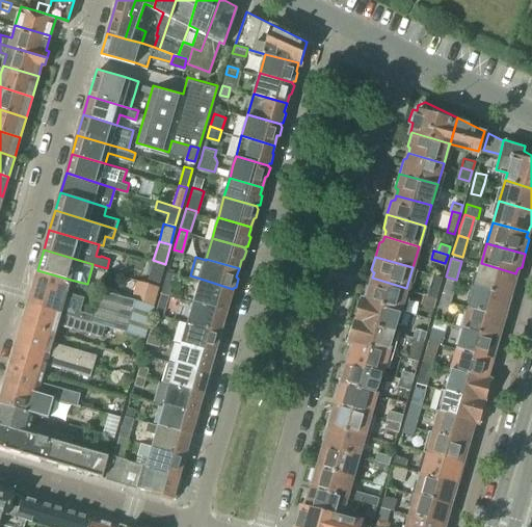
[(148,277),(159,281),(164,264),(153,261),(148,277)]
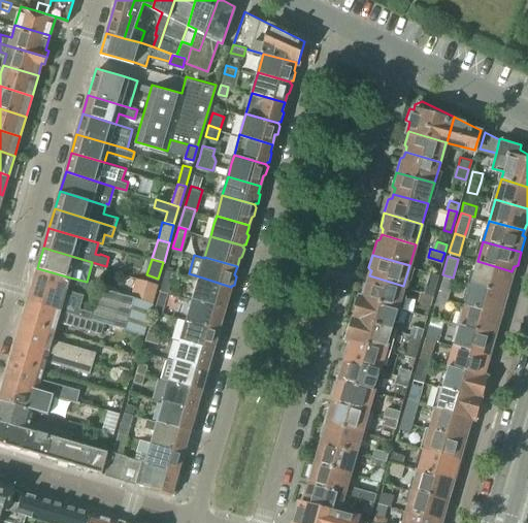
[(477,261),(471,283),(509,294),(514,279),(512,276),(510,276),(512,271),(477,261)]
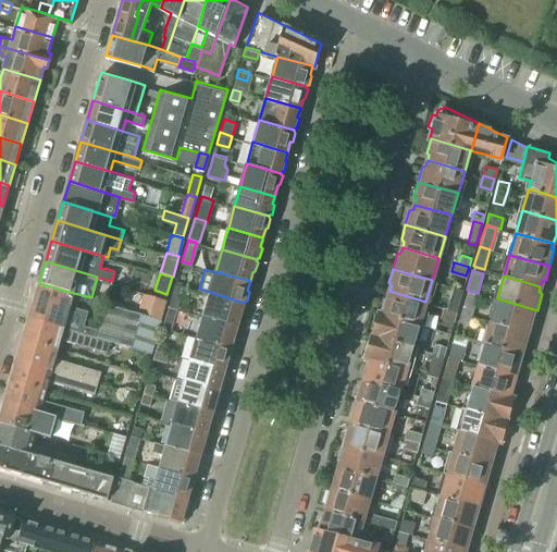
[(175,282),(169,305),(177,307),(184,284),(175,282)]
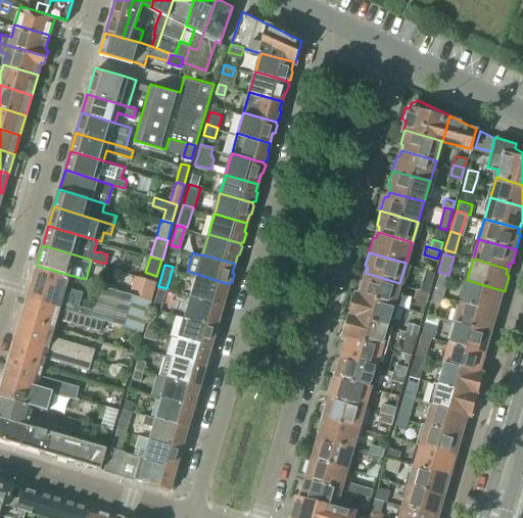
[(37,266),(28,296),(77,311),(88,314),(90,308),(79,304),(83,290),(66,285),(69,275),(37,266)]
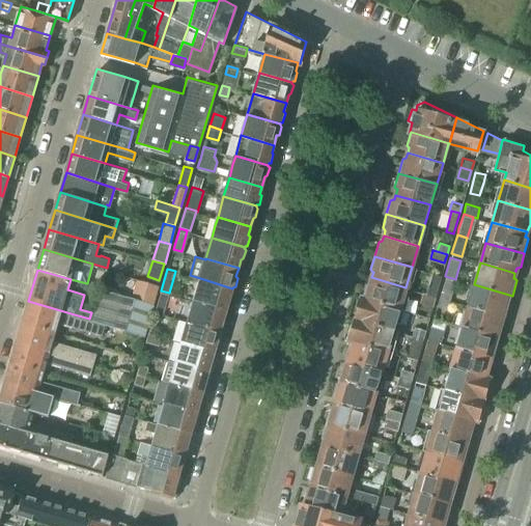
[(431,273),(425,293),(435,296),(441,275),(431,273)]
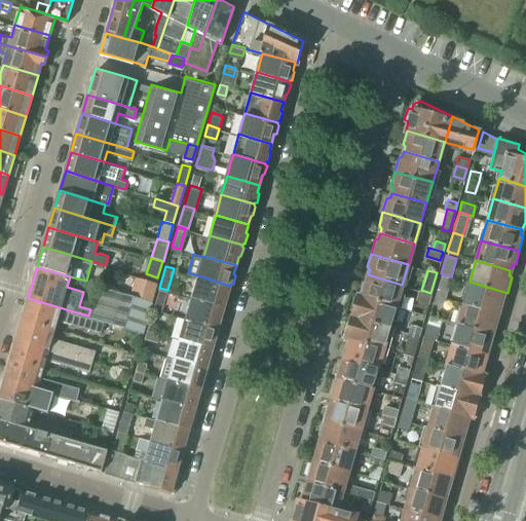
[(441,273),(435,294),(445,296),(445,297),(451,276),(441,273)]
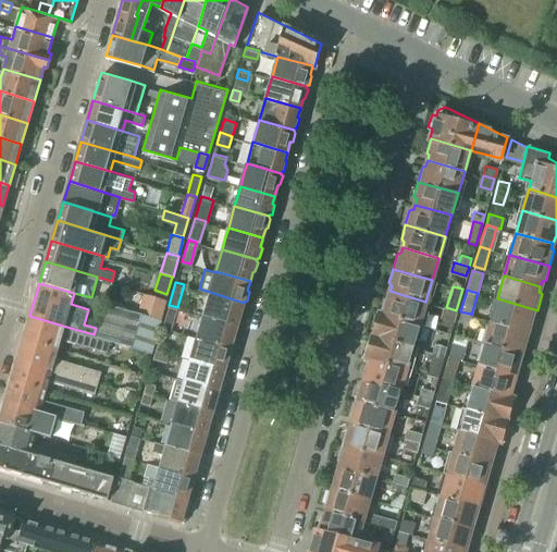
[(384,297),(380,311),(420,322),(425,302),(390,291),(388,296),(384,297)]
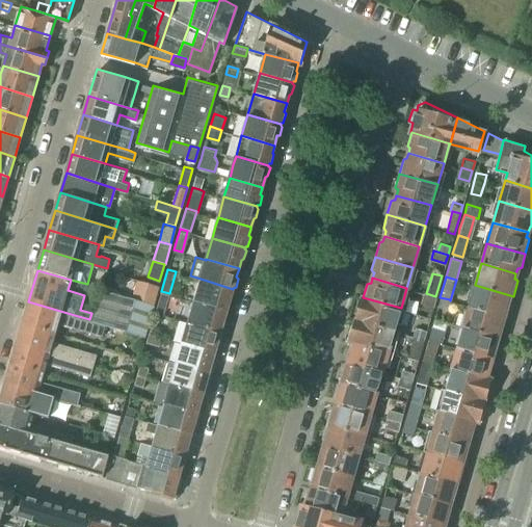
[(201,279),(194,300),(227,310),(230,300),(232,300),(234,291),(233,290),(233,289),(201,279)]
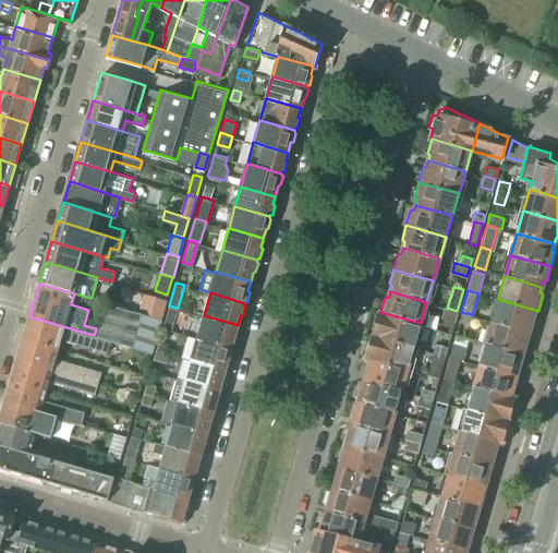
[(149,293),(143,314),(160,319),(167,298),(149,293)]
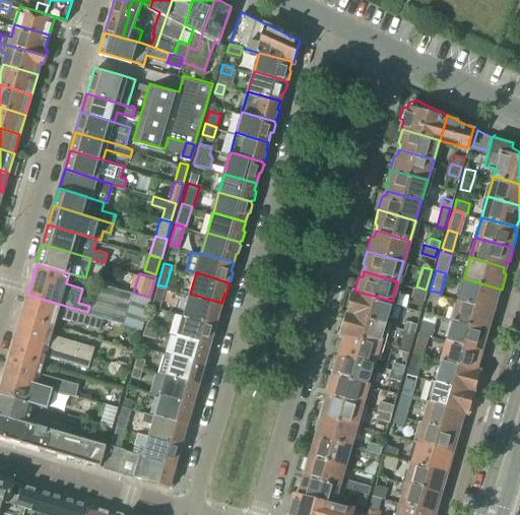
[(464,278),(458,299),(493,308),(495,303),(498,302),(502,290),(464,278)]
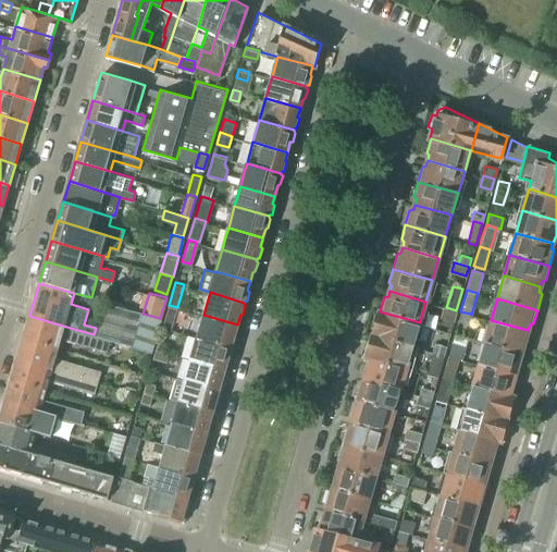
[(95,334),(103,336),(110,339),(150,351),(160,318),(143,314),(106,302),(95,334)]
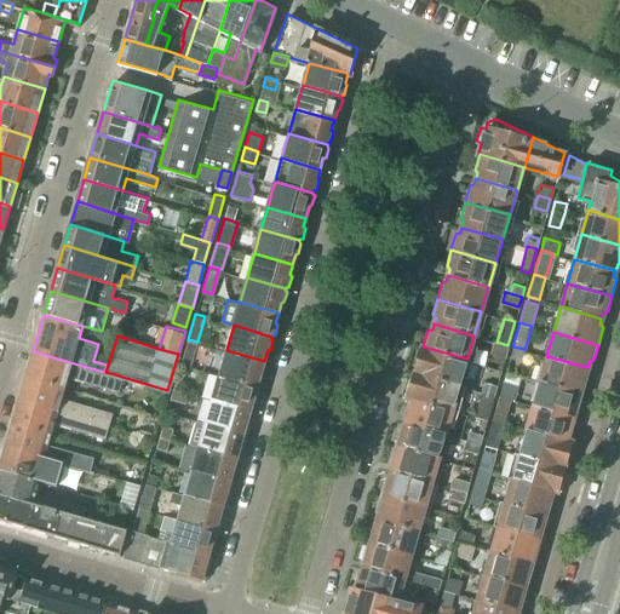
[(197,342),(188,339),(184,350),(181,362),(190,365),(194,353),(197,342)]
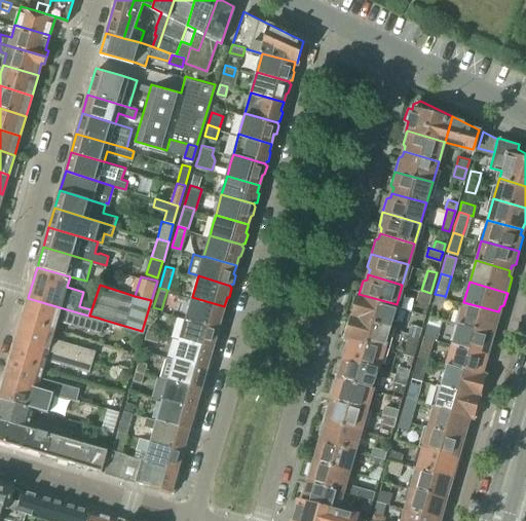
[(430,293),(421,290),(418,290),(416,298),(428,301),(430,293)]
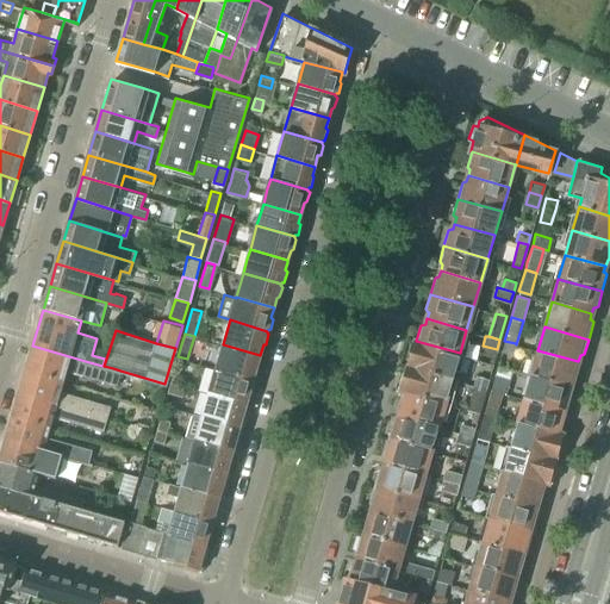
[(411,357),(409,366),(453,379),(460,353),(416,341),(416,340),(415,342),(412,342),(409,356),(411,357)]
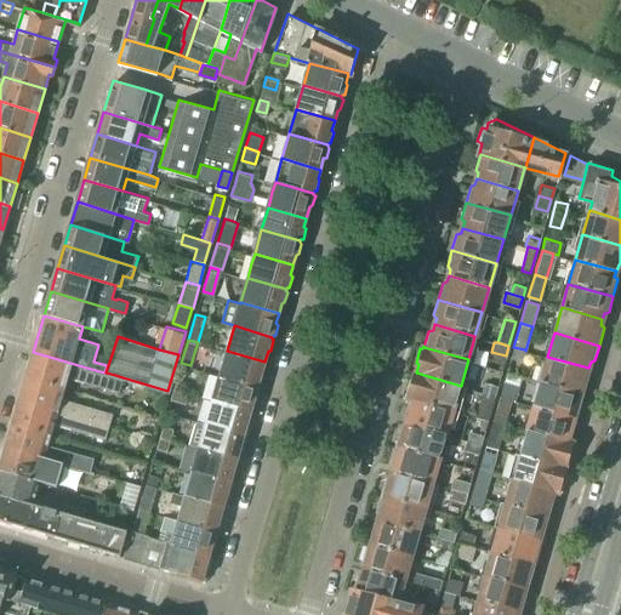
[(525,349),(513,347),(511,357),(522,360),(525,349)]
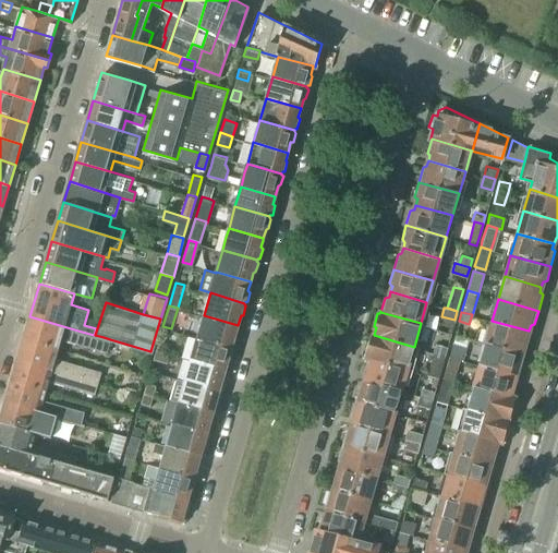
[(204,315),(197,337),(232,347),(232,345),(234,345),(237,336),(235,334),(238,325),(204,315)]
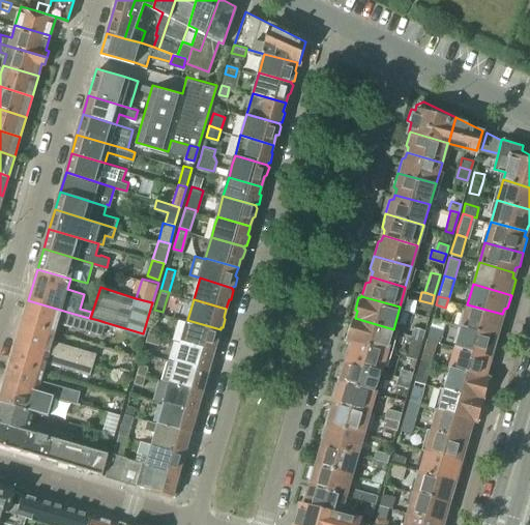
[(105,322),(98,320),(90,318),(78,315),(28,300),(22,321),(56,330),(58,321),(95,331),(101,333),(105,322)]
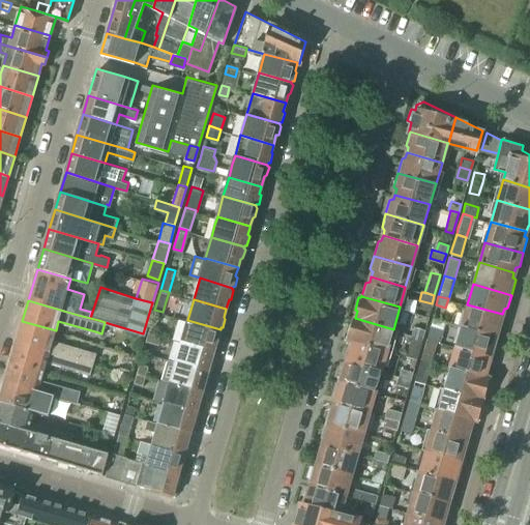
[(467,304),(462,324),(499,336),(503,321),(501,319),(502,314),(467,304)]
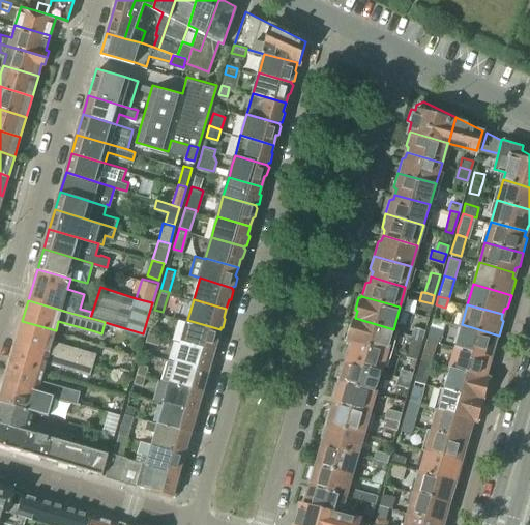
[(349,339),(350,339),(387,349),(393,329),(355,318),(353,324),(351,323),(347,337),(349,337),(349,339)]
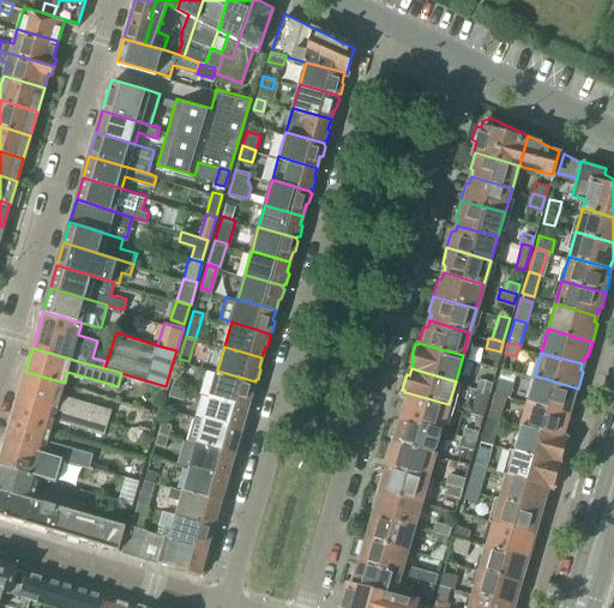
[(217,371),(210,393),(248,404),(251,395),(254,393),(257,384),(254,381),(256,381),(217,371)]
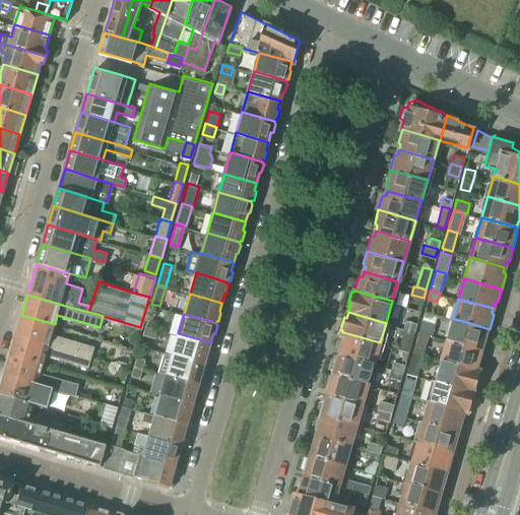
[(21,315),(15,334),(90,356),(93,344),(52,333),(55,324),(21,315)]
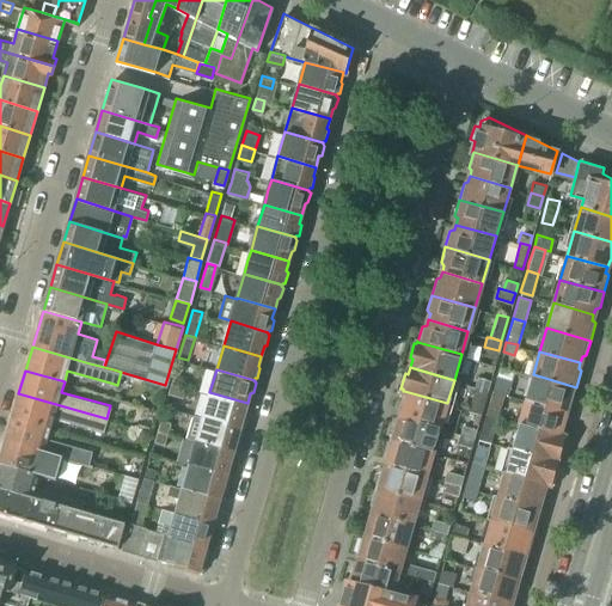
[(173,373),(171,383),(181,385),(183,375),(173,373)]
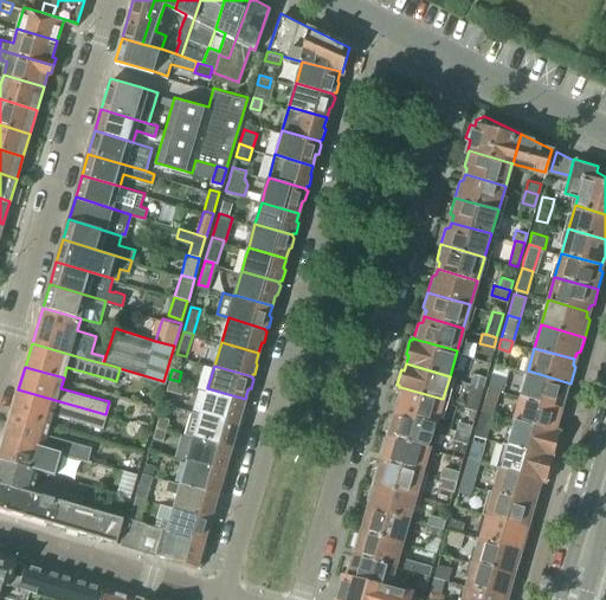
[(474,371),(470,382),(483,386),(485,375),(474,371)]
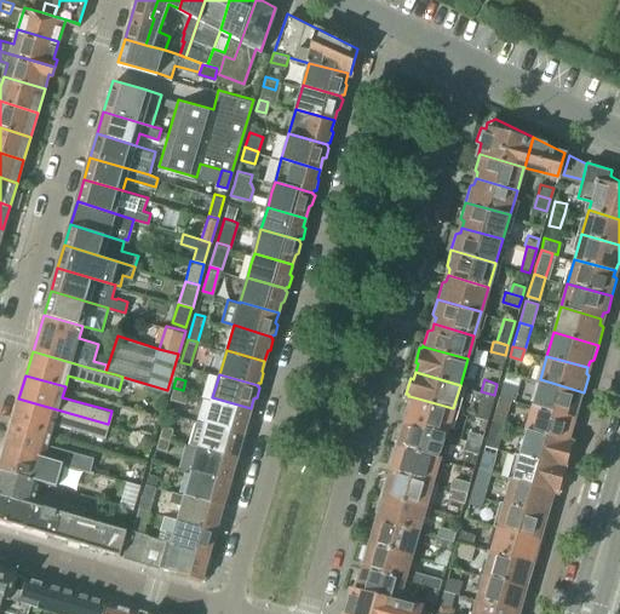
[(499,392),(511,396),(515,397),(518,384),(503,379),(499,392)]
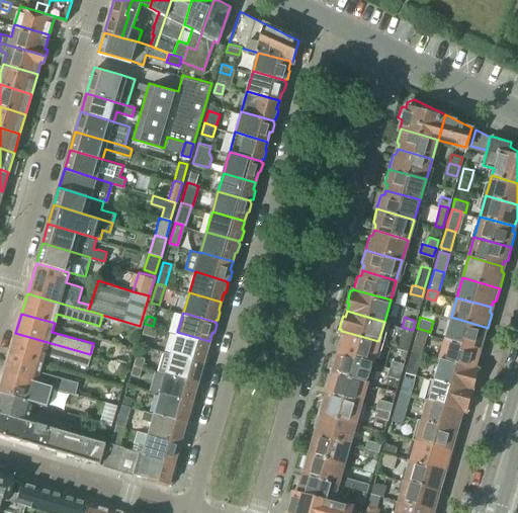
[(451,317),(445,337),(480,347),(481,342),(482,342),(484,341),(488,328),(451,317)]
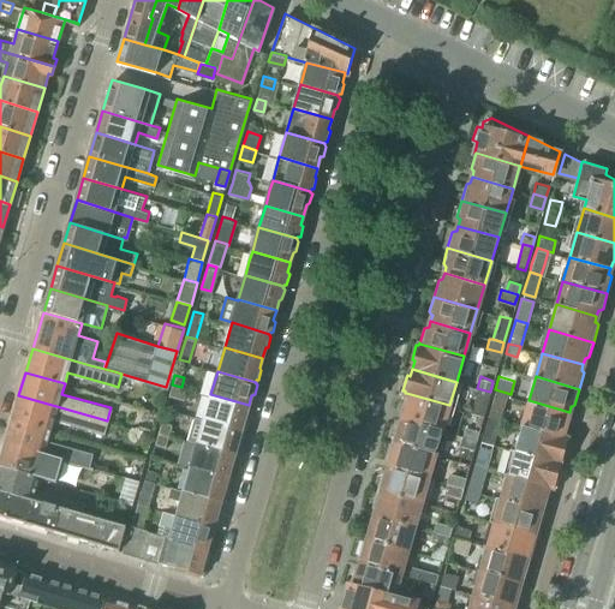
[(186,388),(181,387),(172,384),(168,394),(169,394),(184,399),(186,388)]
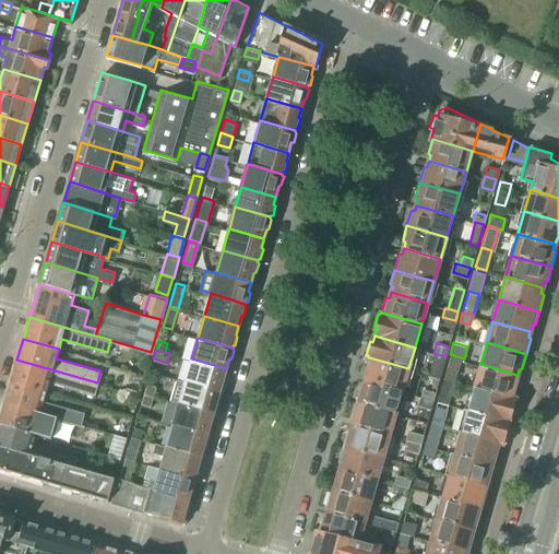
[(445,356),(433,353),(427,374),(439,377),(445,356)]
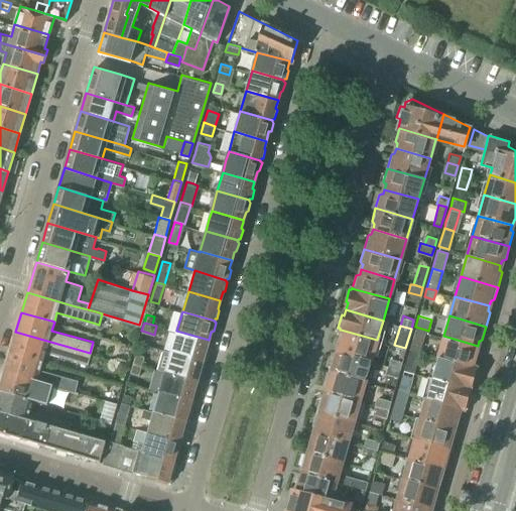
[(415,327),(409,349),(419,352),(425,330),(415,327)]
